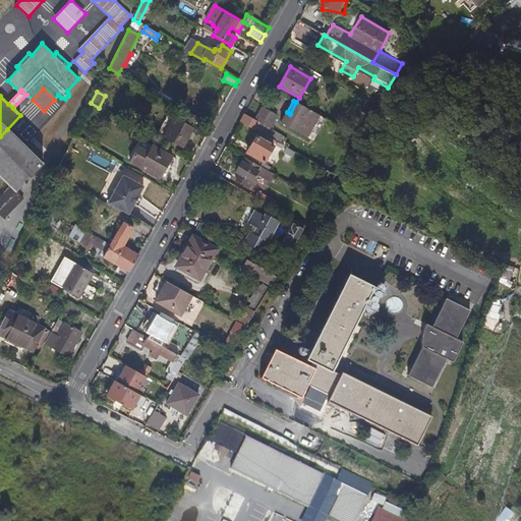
[(307,138),(320,115),(296,102),(290,114),(287,112),(281,123),(307,138)]
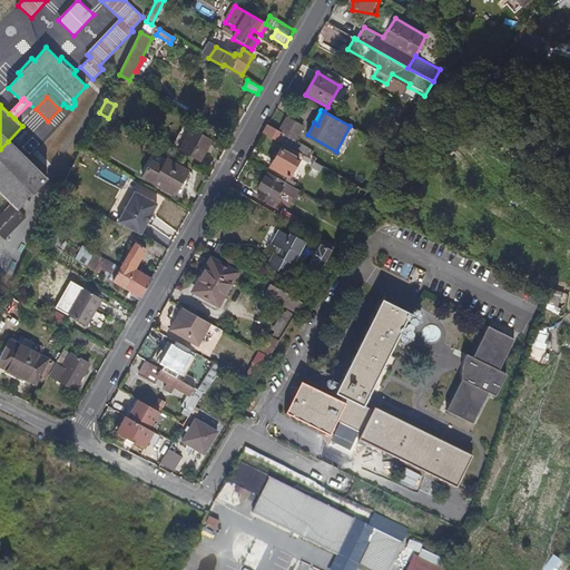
[(295,140),(303,126),(287,117),(279,131),(295,140)]
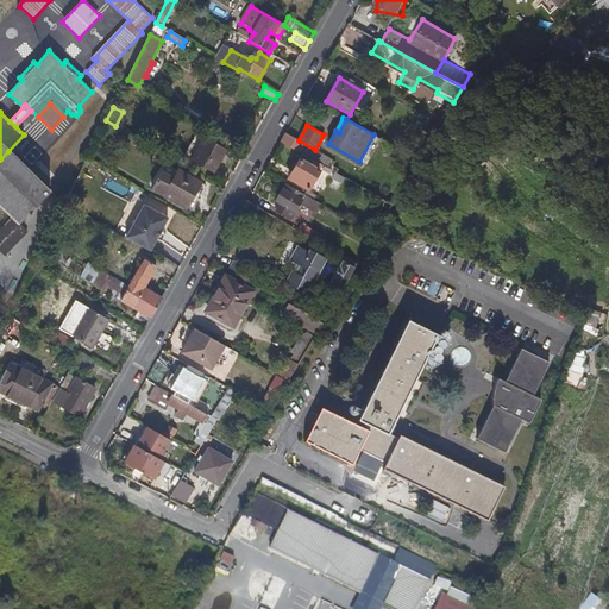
[(315,150),(299,140),(286,133),(281,143),(303,155),(320,164),(327,169),(332,159),(315,150)]
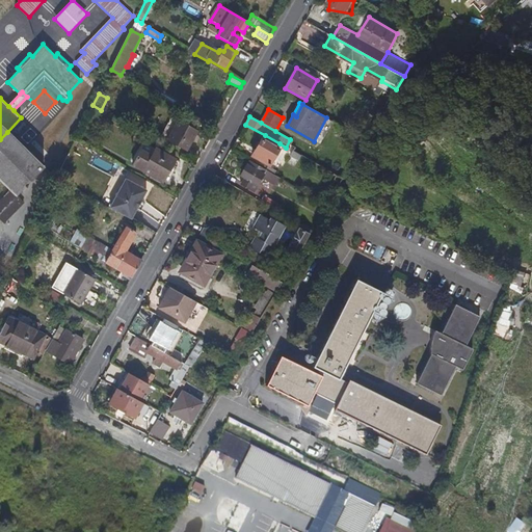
[(186,152),(197,131),(178,121),(167,140),(186,152)]
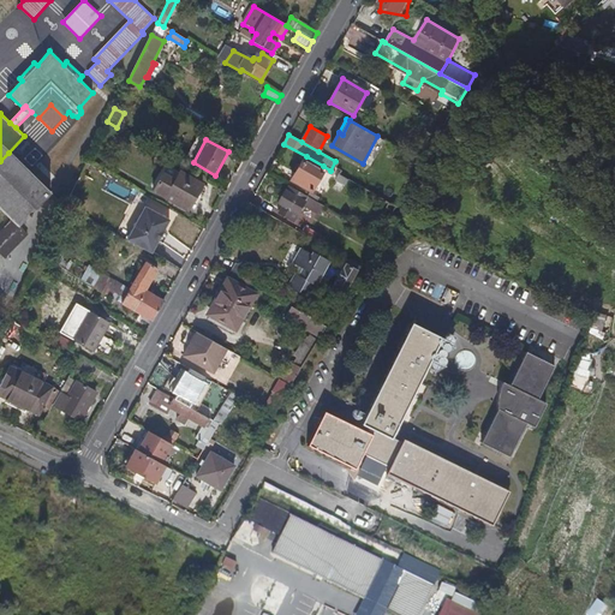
[(52,193),(9,153),(0,161),(0,207),(19,226),(29,216),(30,219),(34,215),(33,214),(52,193)]
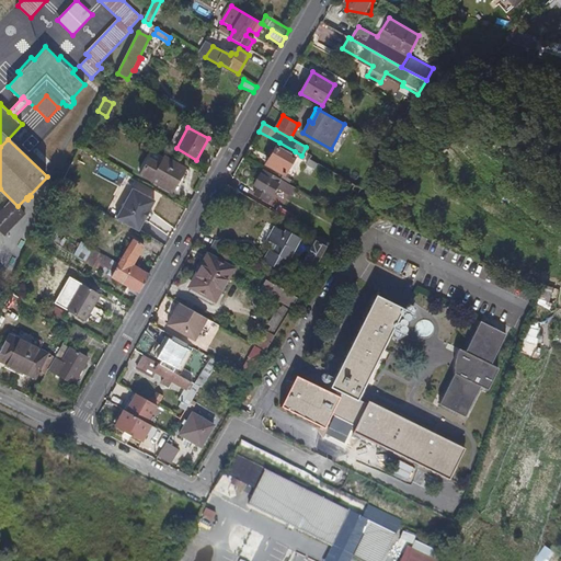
[(294,159),(294,157),(294,156),(295,151),(279,142),(276,147),(275,147),(265,164),(284,174),(294,159)]
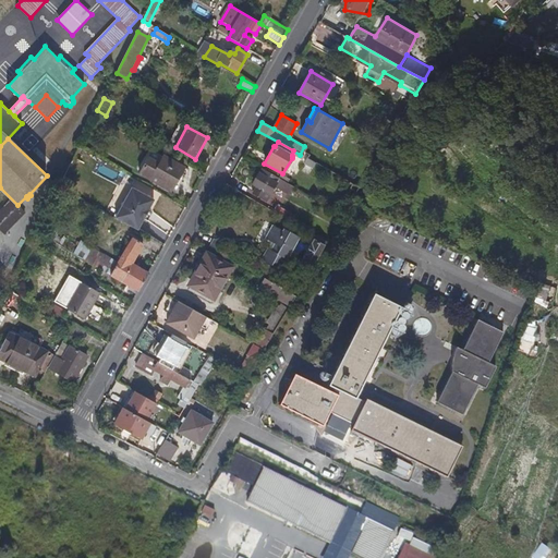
[(180,176),(184,168),(164,156),(158,164),(149,180),(170,192),(180,176)]
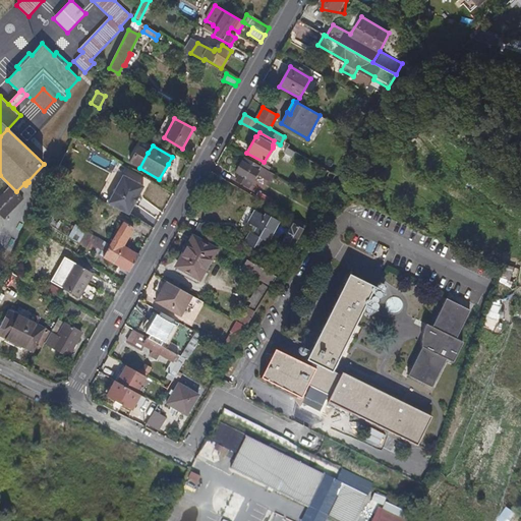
[(139,168),(148,153),(138,148),(130,162),(139,168)]
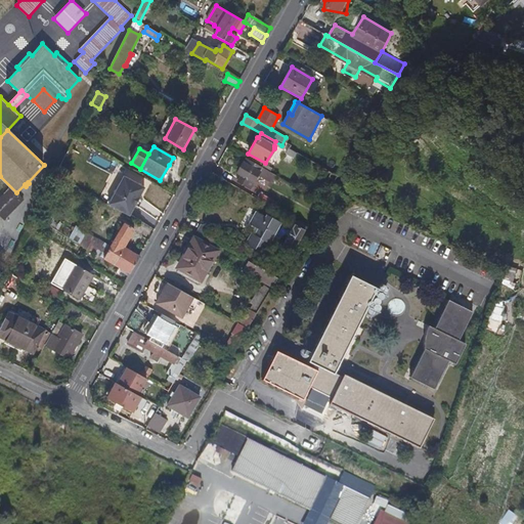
[(276,176),(246,159),(244,163),(243,163),(236,173),(243,176),(238,182),(245,186),(249,179),(253,181),(254,182),(260,173),(274,181),(276,176)]
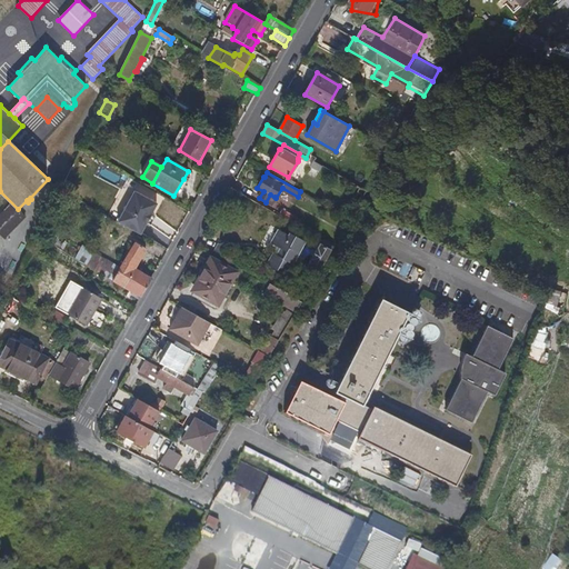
[(180,199),(189,182),(183,179),(173,196),(180,199)]
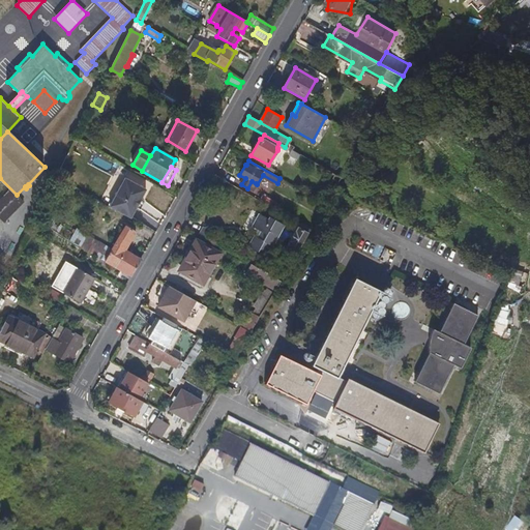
[(130,217),(146,190),(125,179),(110,206),(130,217)]
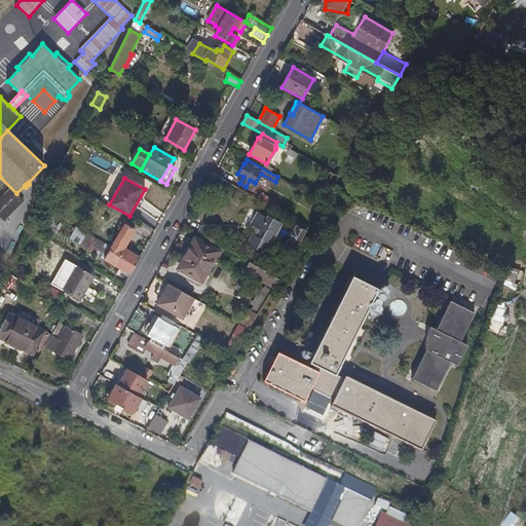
[(273,200),(261,193),(258,199),(270,207),(273,200)]
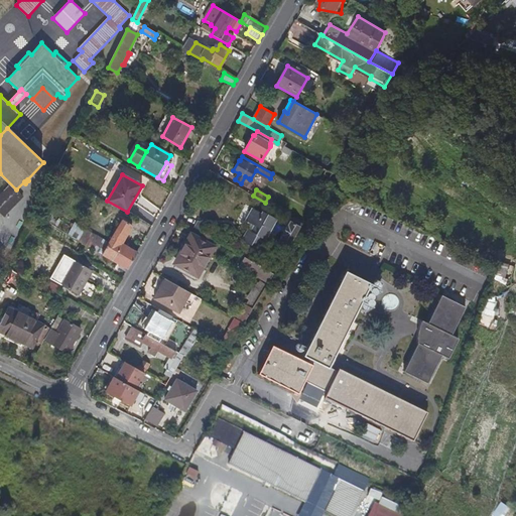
[(245,205),(239,218),(245,221),(251,208),(245,205)]
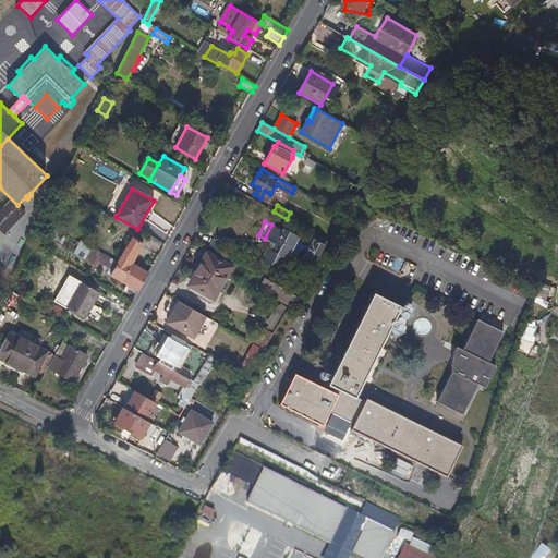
[(287,269),(299,238),(271,227),(265,242),(269,243),(263,261),(287,269)]
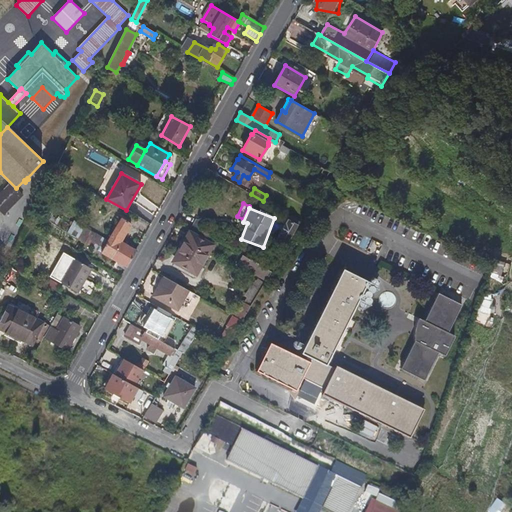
[(282,254),(300,222),(290,216),(277,239),(282,242),(281,244),(279,244),(276,251),(282,254)]
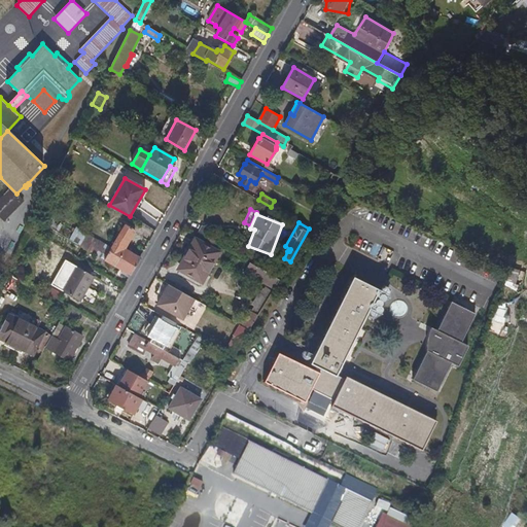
[(140,258),(124,249),(134,232),(124,225),(113,245),(104,260),(130,276),(140,258)]
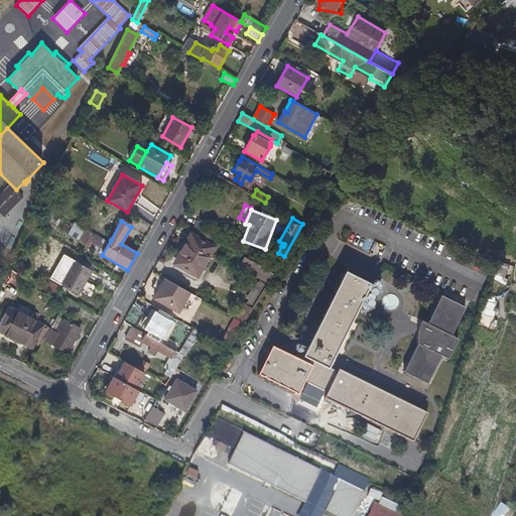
[(111,240),(85,226),(77,241),(102,255),(111,240)]
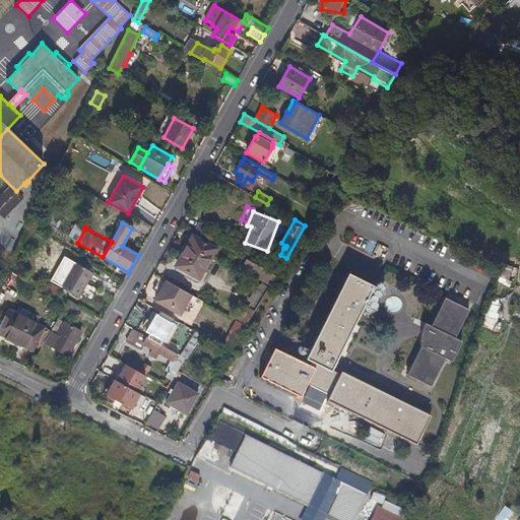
[(199,278),(215,249),(192,237),(186,248),(188,249),(178,266),(199,278)]
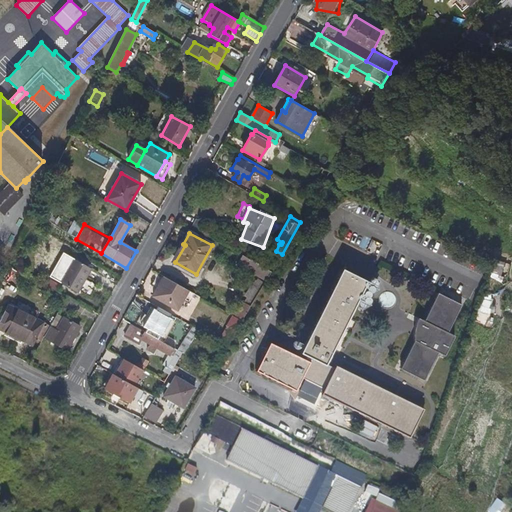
[(258,264),(242,255),(237,264),(251,272),(252,272),(257,275),(261,277),(266,280),(271,271),(258,264)]
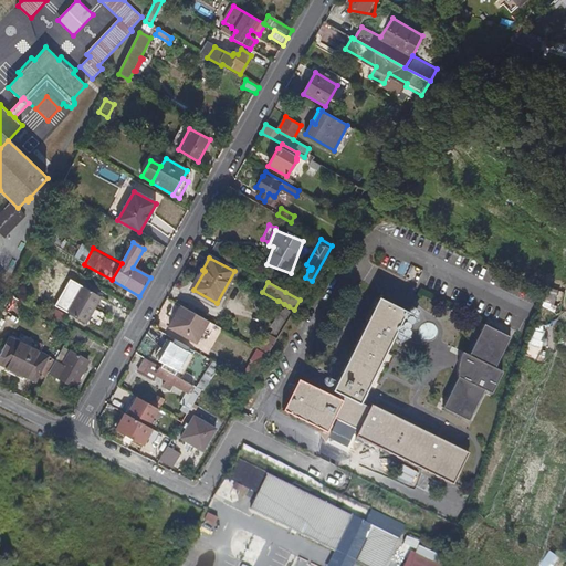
[(86,323),(101,296),(81,285),(66,312),(86,323)]
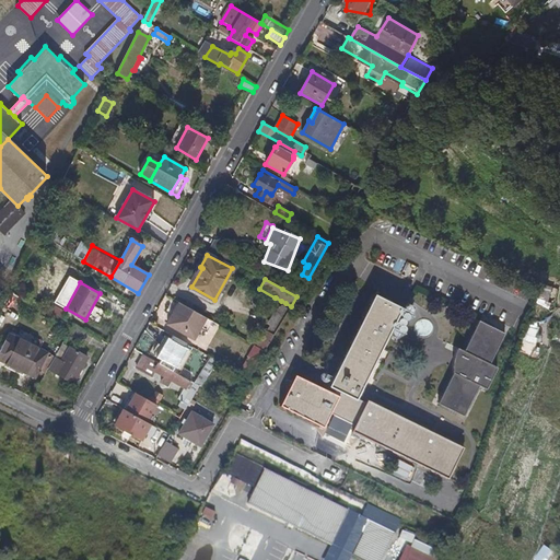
[(370,370),(400,308),(375,294),(363,317),(342,360),(330,386),(337,388),(334,394),(339,397),(331,413),(356,426),(366,403),(356,397),(370,370)]
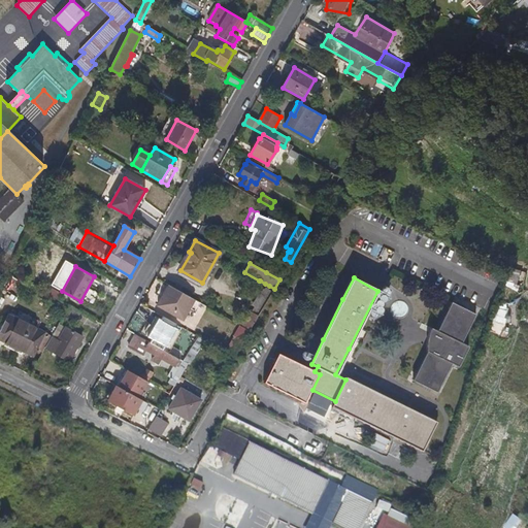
[(184,320),(195,299),(169,285),(158,305),(184,320)]
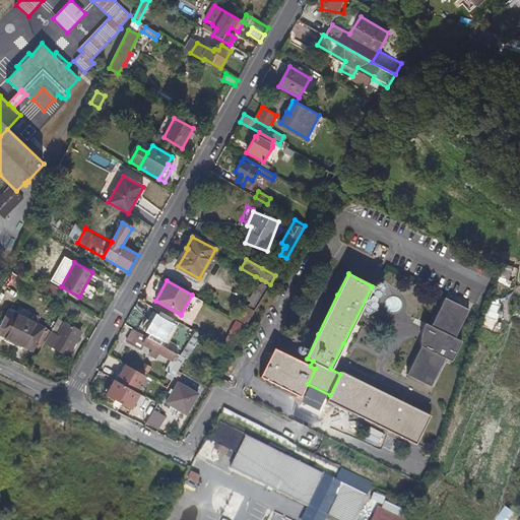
[(258,306),(263,297),(255,291),(254,290),(249,300),(252,302),(258,306)]
